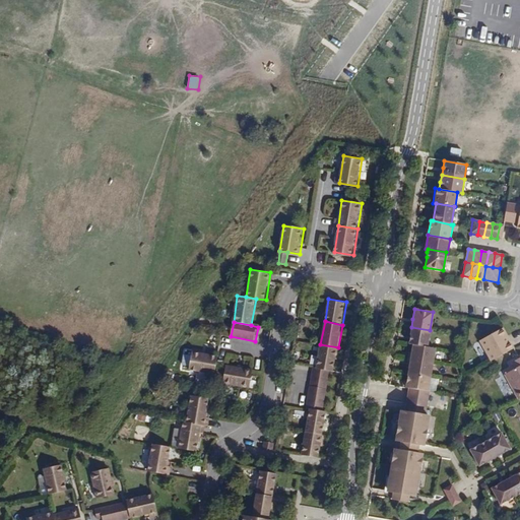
[(410,334),(408,344),(412,344),(427,347),(430,330),(411,327),(410,334)]
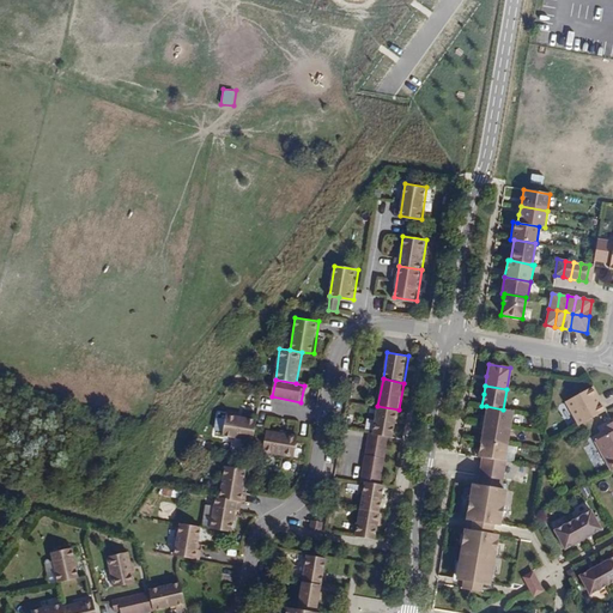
[(565,401),(578,426),(606,411),(593,387),(565,401)]
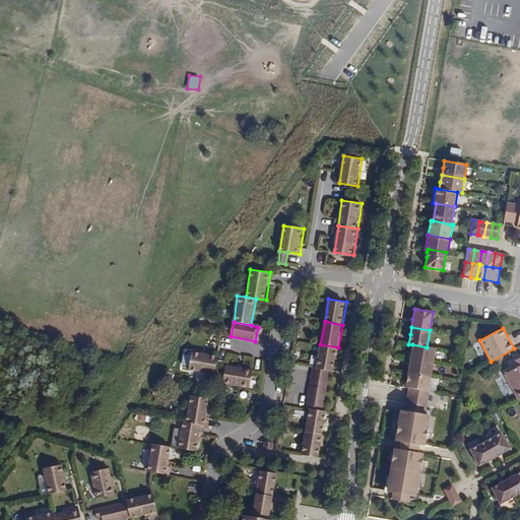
[(330,371),(334,371),(338,347),(320,344),(315,369),(330,371)]
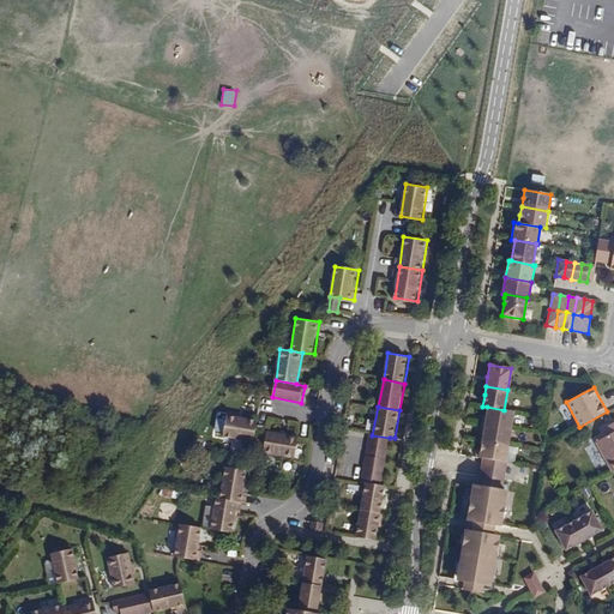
[(485,425),(511,428),(513,411),(504,410),(487,407),(486,415),(485,425)]
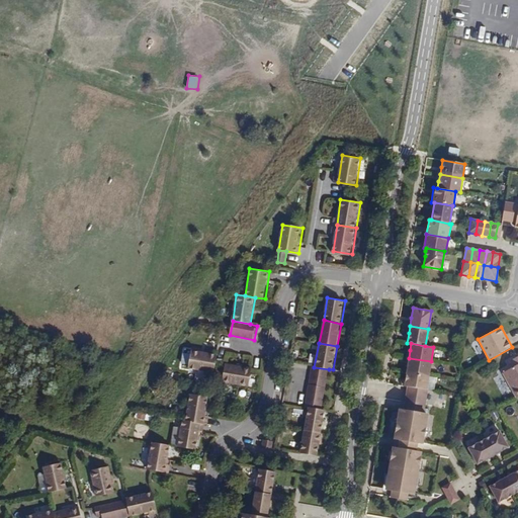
[(220,355),(195,350),(191,366),(217,371),(220,355)]
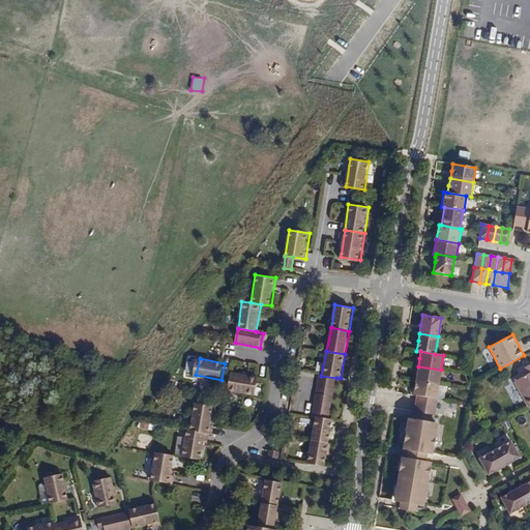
[(513,382),(528,407),(529,406),(529,360),(520,366),(525,376),(513,382)]
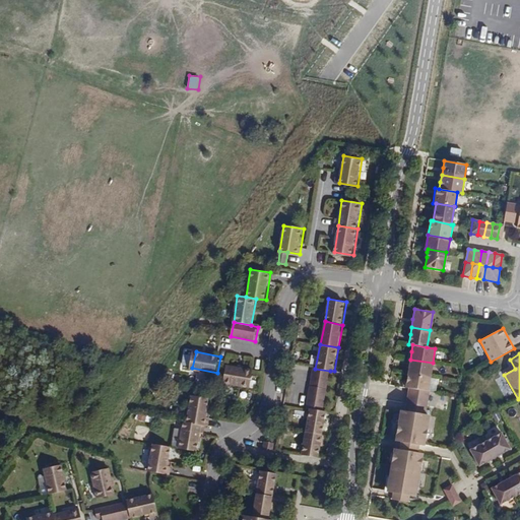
[(184,354),(182,365),(190,366),(191,356),(184,354)]
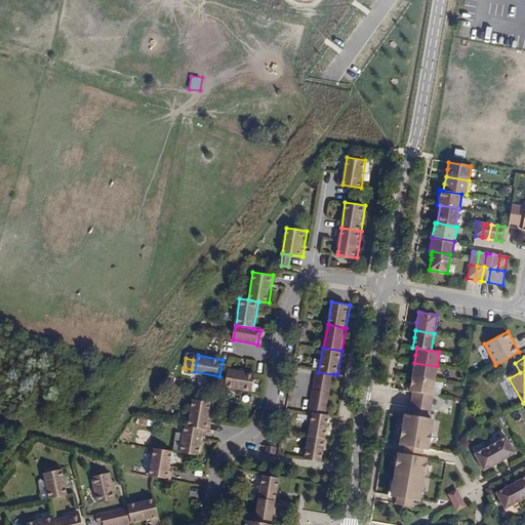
[(412,370),(411,377),(434,380),(437,366),(414,363),(412,370)]
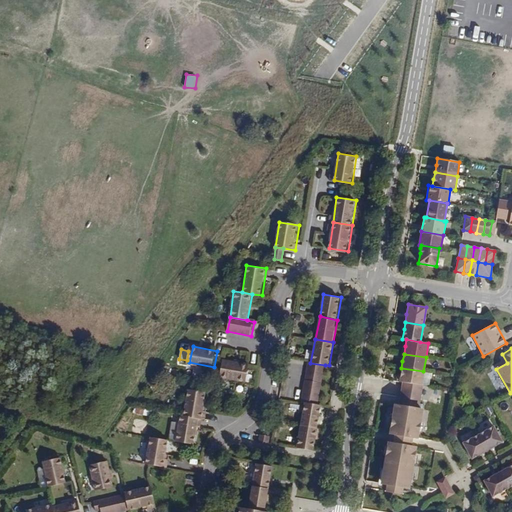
[(249,364),(223,359),(220,378),(245,382),(249,364)]
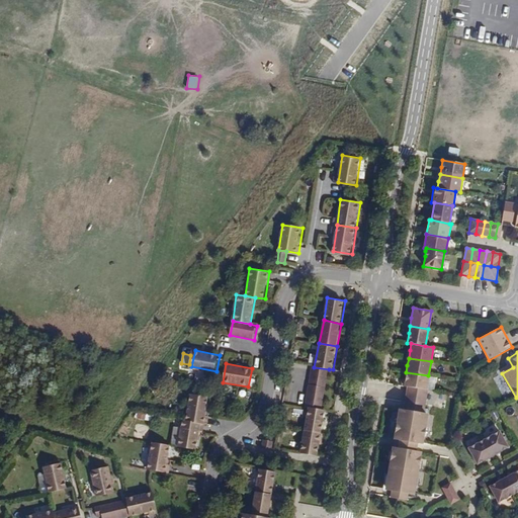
[(311,365),(304,404),(308,407),(323,410),(329,369),(314,367),(311,365)]
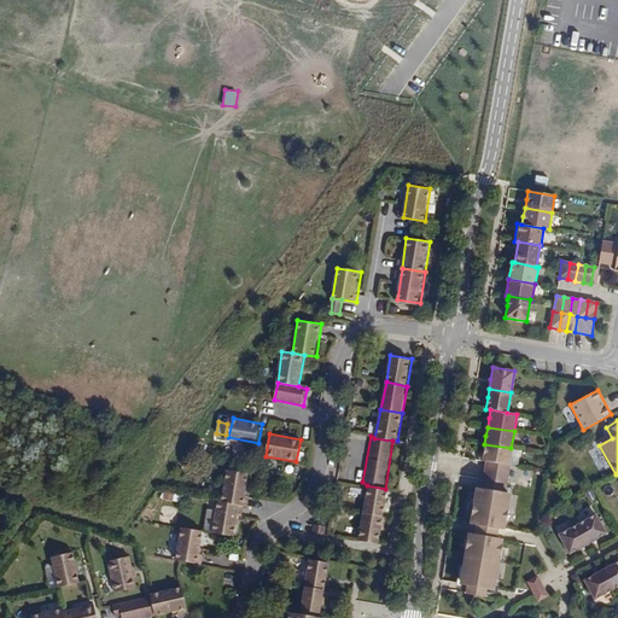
[(482,460),(482,461),(483,461),(508,466),(511,448),(484,444),(483,453),(482,460)]
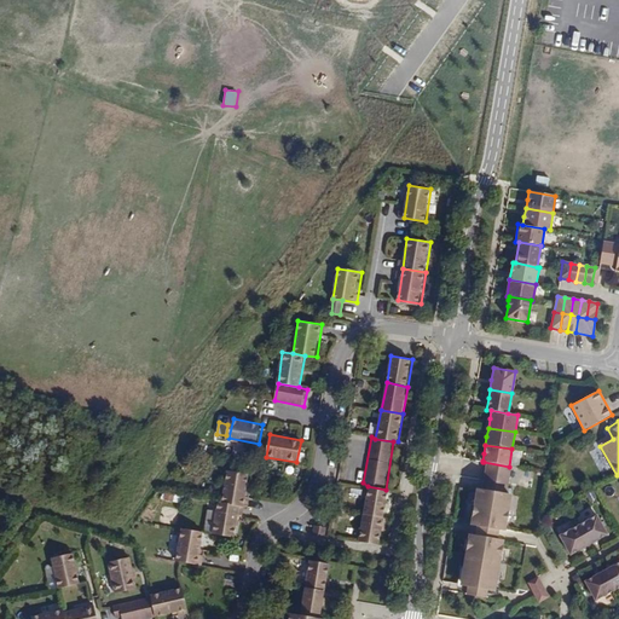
[(509,467),(484,462),(479,490),(475,490),(469,524),(476,525),(496,528),(502,530),(508,495),(504,495),(509,467)]
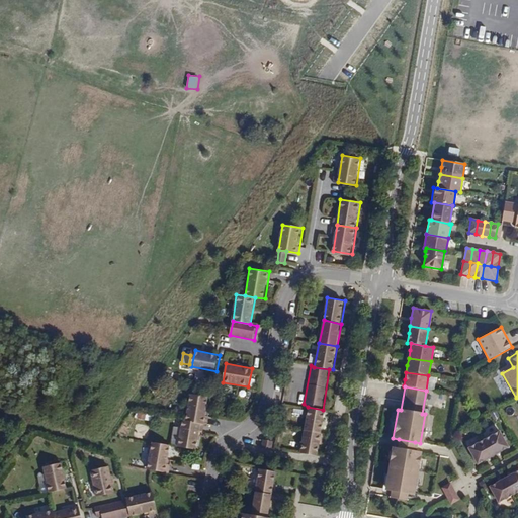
[(210,396),(190,394),(186,420),(203,422),(206,424),(210,396)]
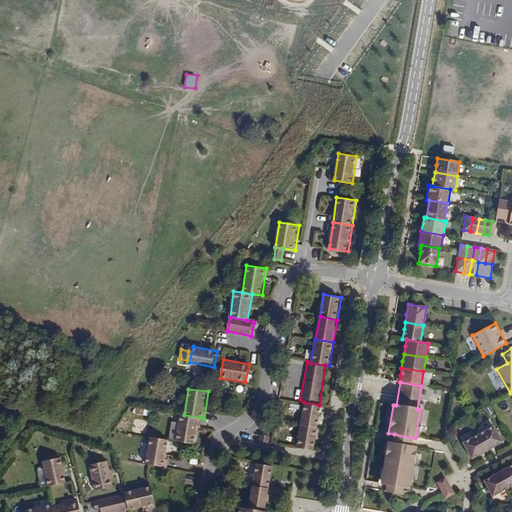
[(300,426),(317,429),(322,403),(319,405),(304,402),(300,426)]
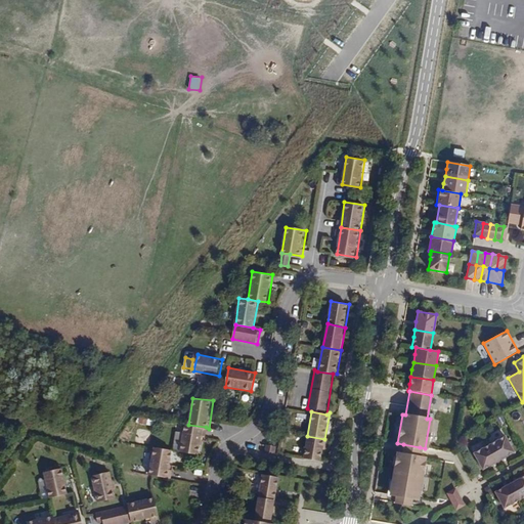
[(206,427),(188,425),(185,425),(182,453),(203,455),(206,427)]
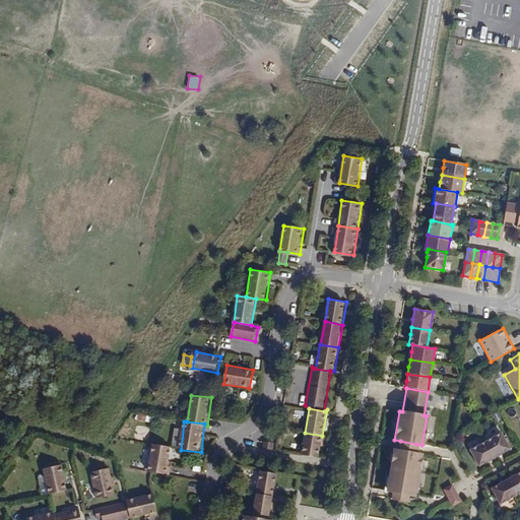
[(302,455),(318,457),(322,436),(305,433),(302,455)]
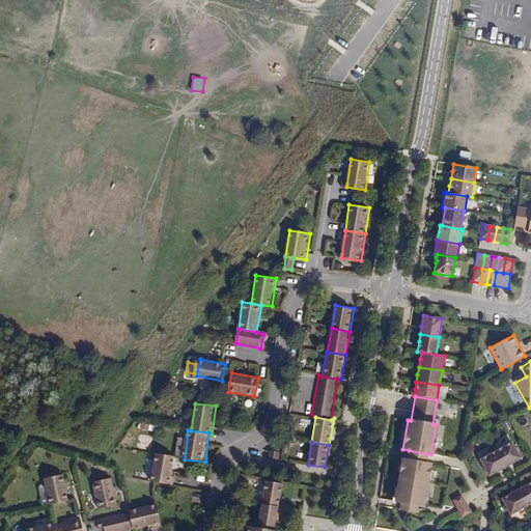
[(496,451),(505,468),(521,459),(511,443),(496,451)]
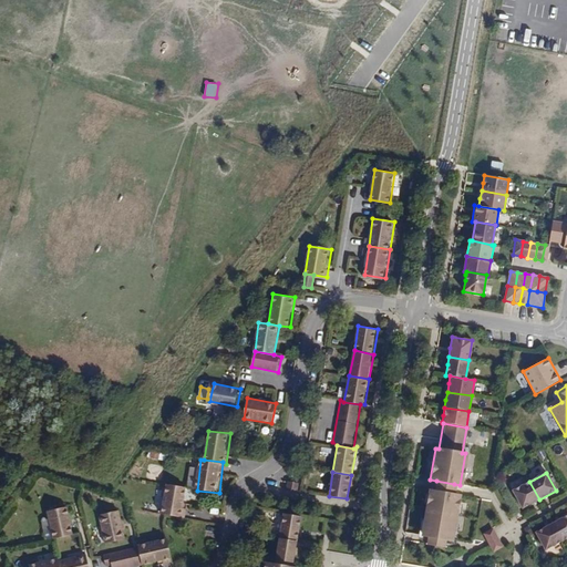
[(454,484),(436,481),(434,491),(453,494),(454,484)]
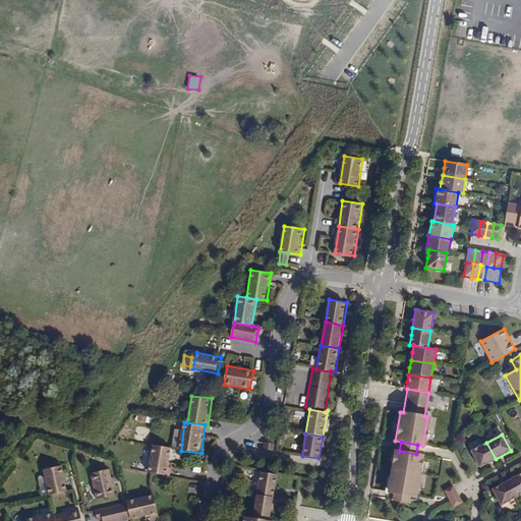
[(479,468),(496,459),(486,443),(470,452),(479,468)]
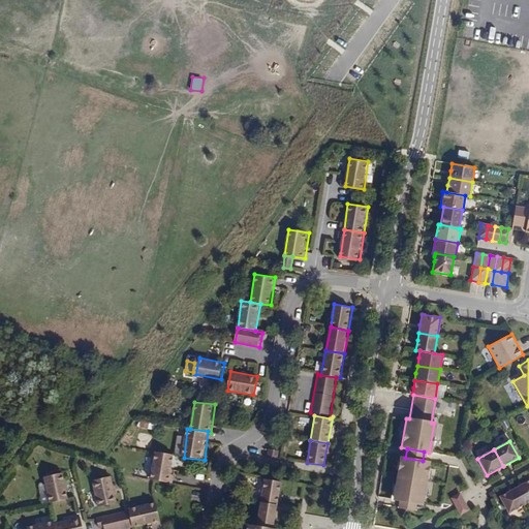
[(176,455),(156,450),(151,479),(169,484),(176,455)]
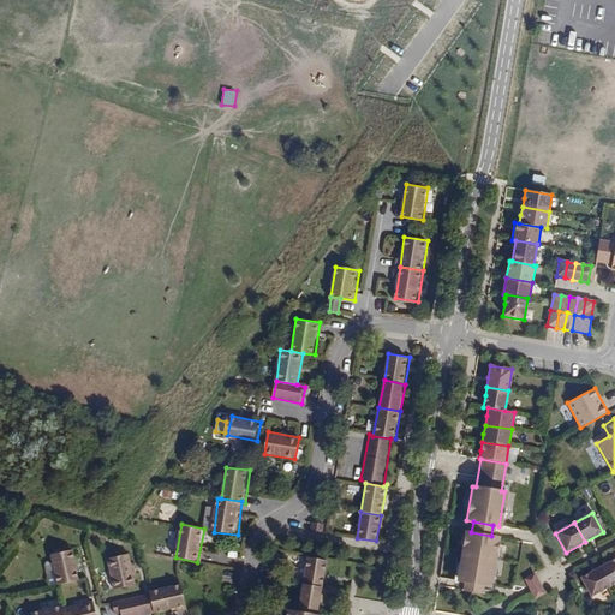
[(491,536),(471,532),(465,531),(457,580),(467,583),(466,592),(484,596),(485,585),(490,586),(497,537),(491,536)]
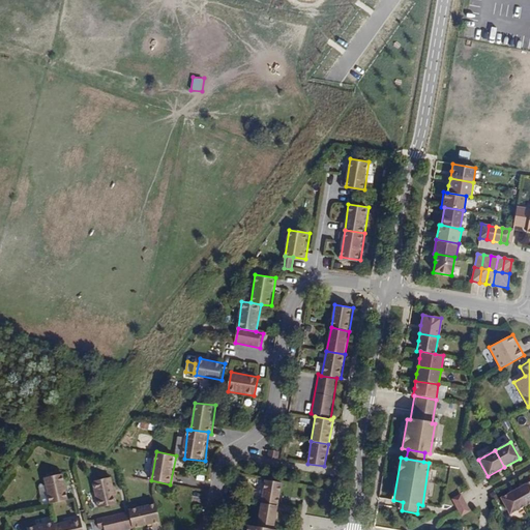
[(64,474),(45,478),(50,504),(69,500),(64,474)]
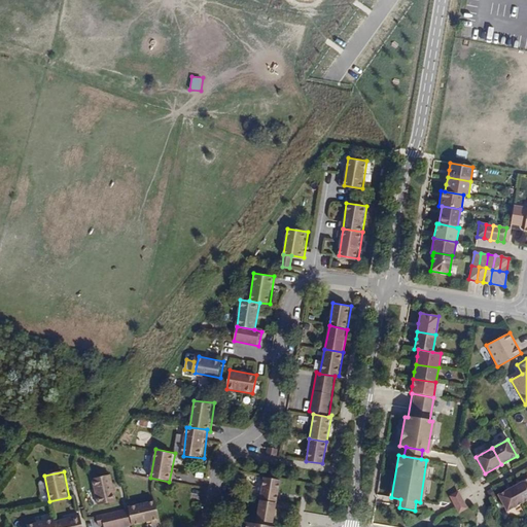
[(110,475),(92,479),(98,506),(117,501),(110,475)]
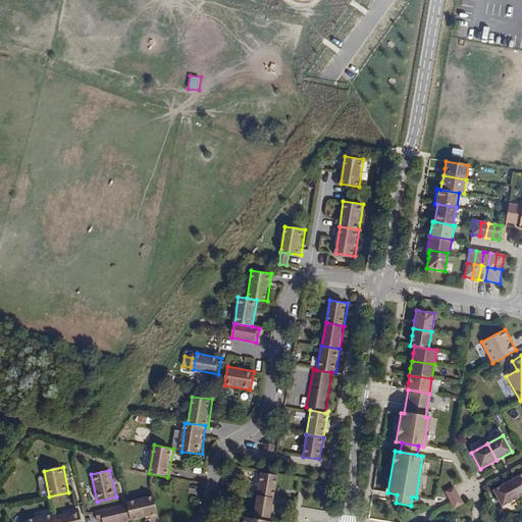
[(256,494),(275,498),(279,475),(260,471),(256,494)]
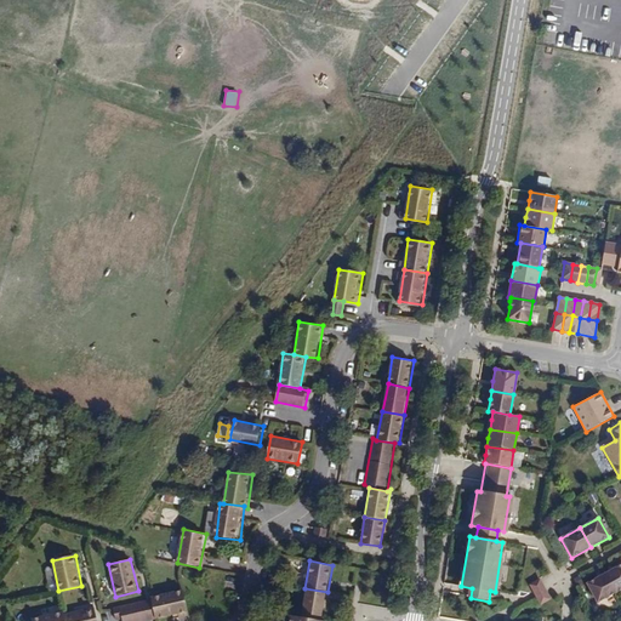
[(620,564),(605,574),(616,593),(620,590),(620,564)]
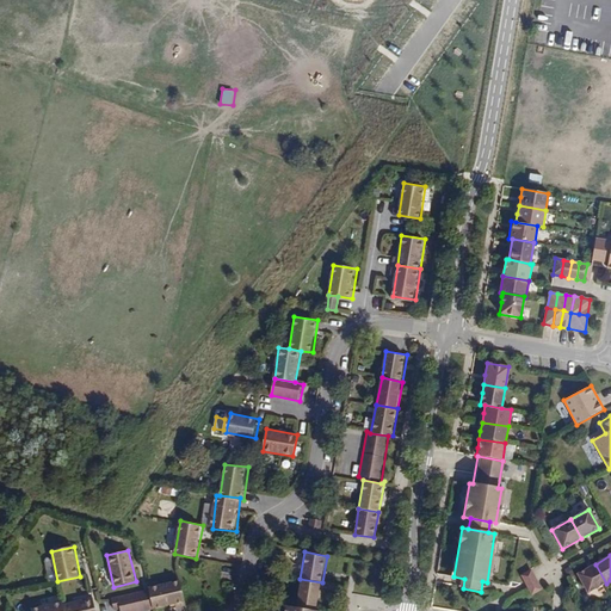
[(587,593),(606,584),(596,565),(576,575),(587,593)]
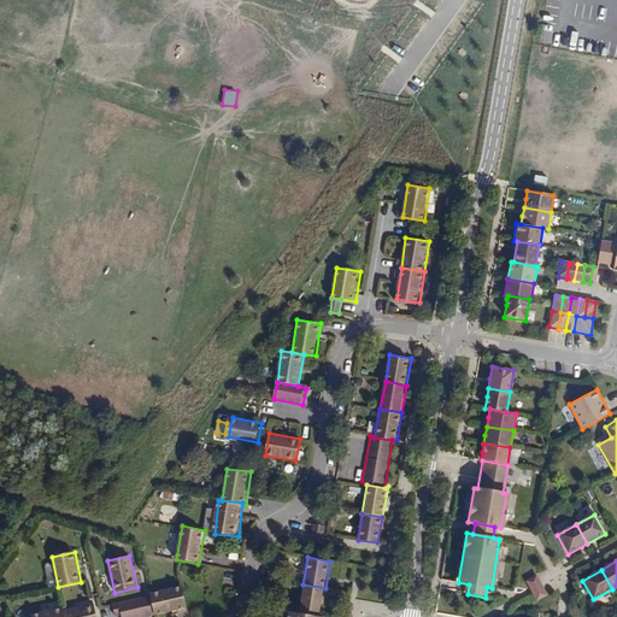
[(299,612),(322,615),(325,588),(303,585),(299,612)]
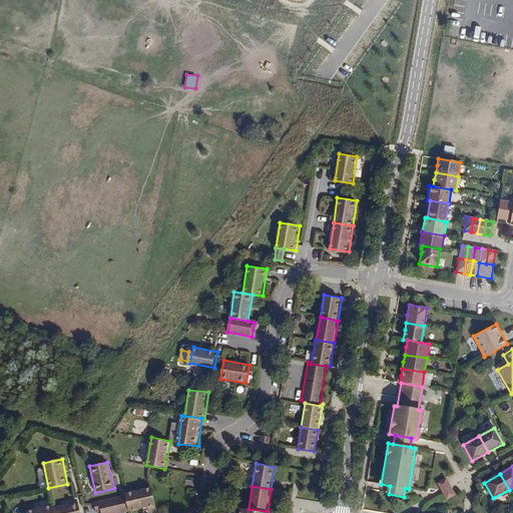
[(153,504),(149,488),(126,494),(126,496),(130,510),(153,504)]
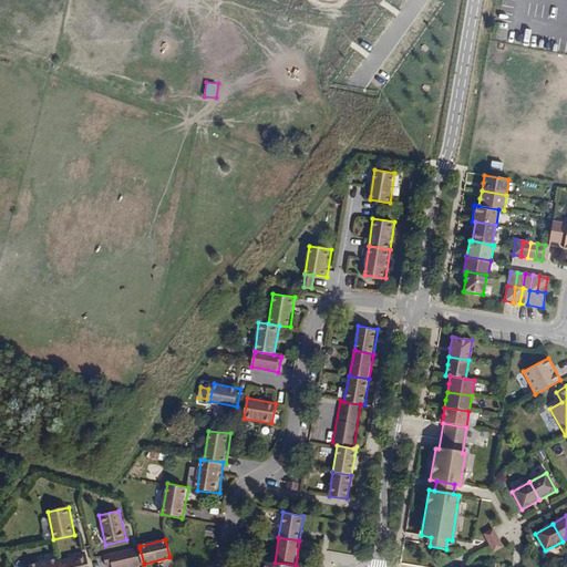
[(127,566),(144,564),(140,548),(111,555),(113,564),(113,566),(127,566)]
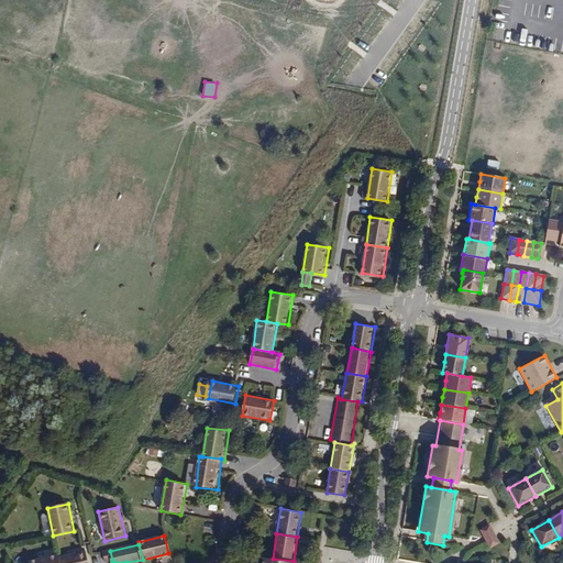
[(56,556),(58,562),(91,562),(88,548),(56,556)]
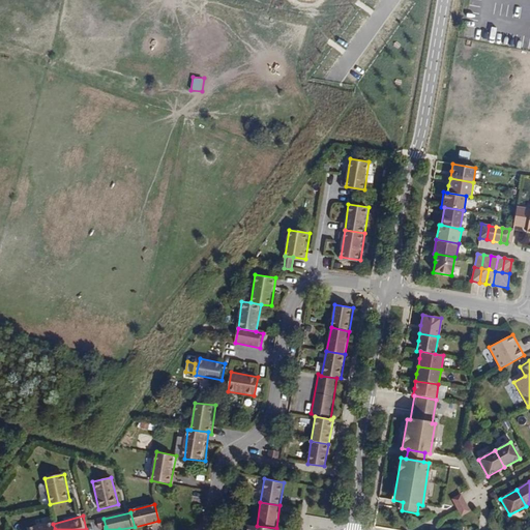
[(106,527),(104,519),(97,520),(99,529),(106,527)]
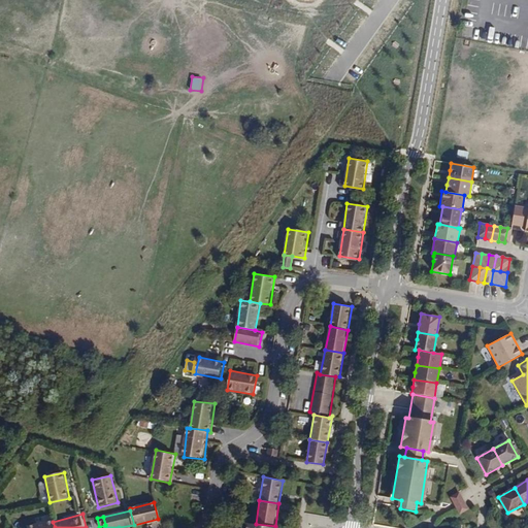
[(53,518),(27,523),(28,527),(55,527),(53,522),(53,518)]
